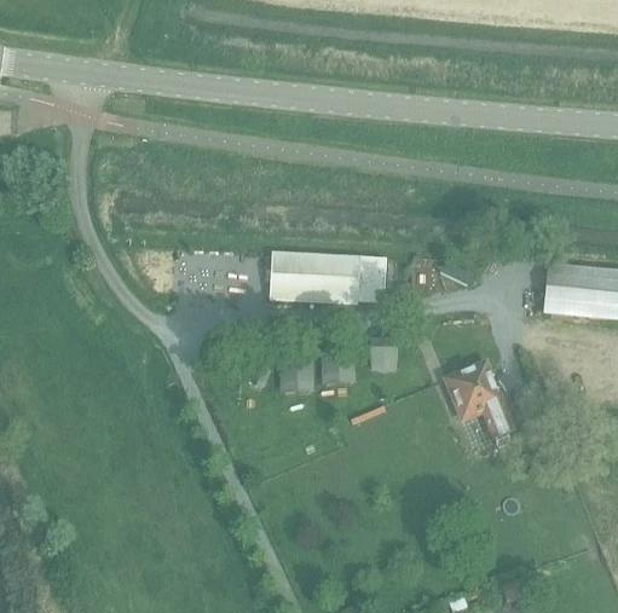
[(356,302),(356,301),(380,302),(383,258),(358,255),(272,252),(270,298),(356,302)]
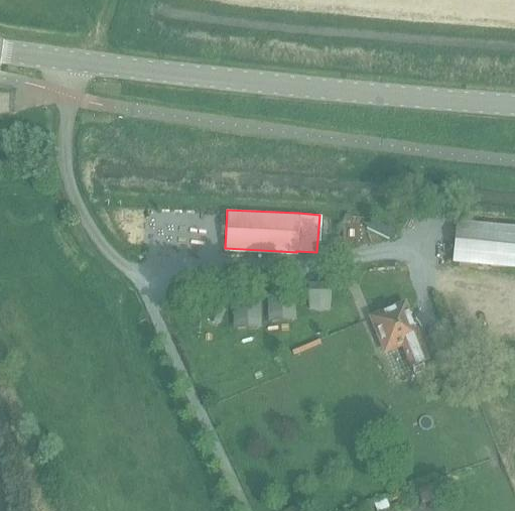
[(392,223),(370,212),(364,222),(387,233),(392,223)]
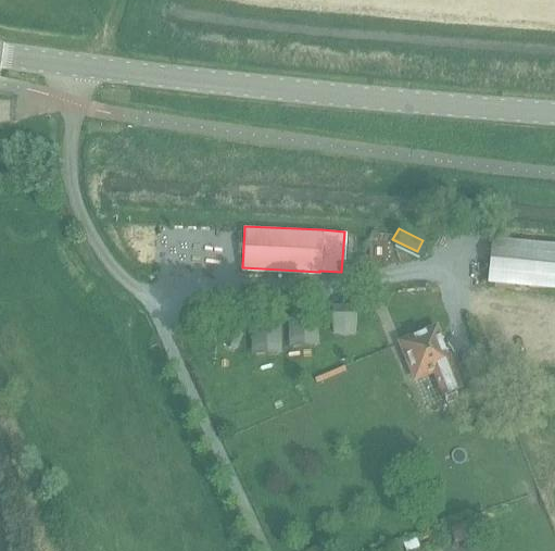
[(554,241),(490,237),(487,280),(554,286),(554,241)]
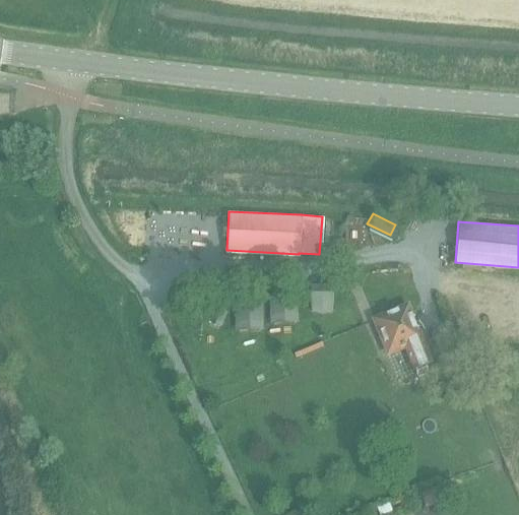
[(330,277),(309,277),(309,309),(330,309),(330,277)]
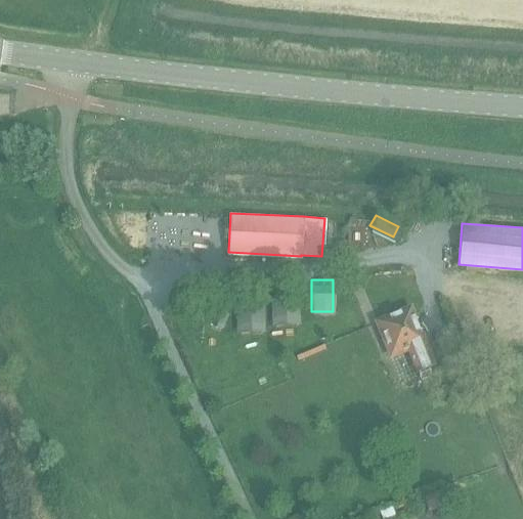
[(295,289),(271,290),(271,319),(296,319),(295,289)]
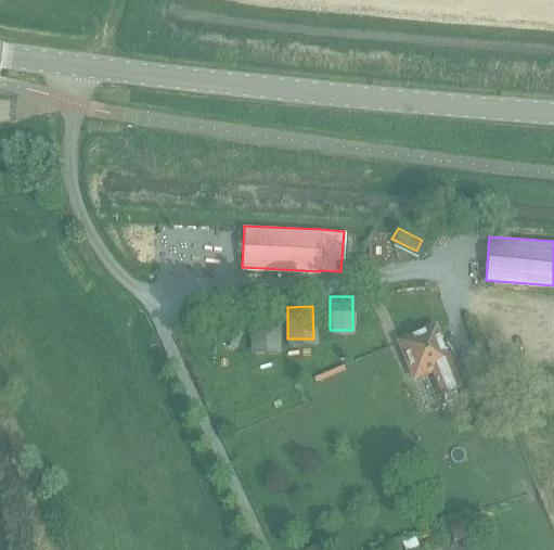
[(275,315),(252,316),(252,349),(275,349),(275,315)]
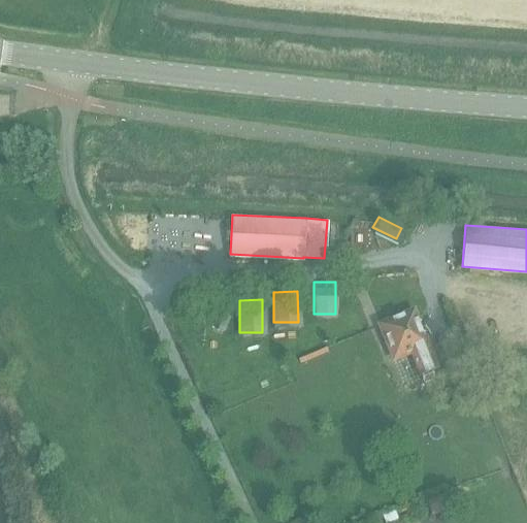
[(229,311),(217,306),(210,322),(223,326),(229,311)]
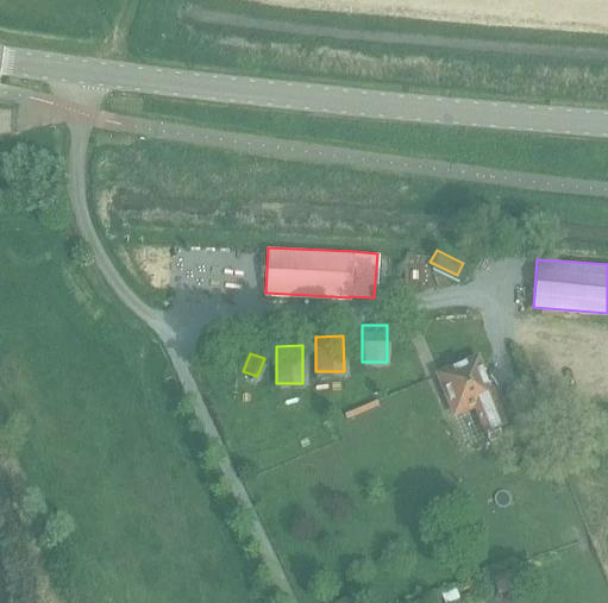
[(438,372),(447,395),(453,410),(474,402),(484,429),(502,422),(475,357),(438,372)]
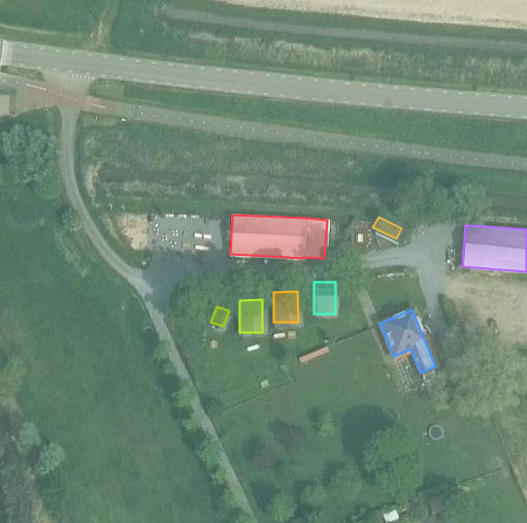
[(459,483),(450,486),(456,501),(465,498),(459,483)]
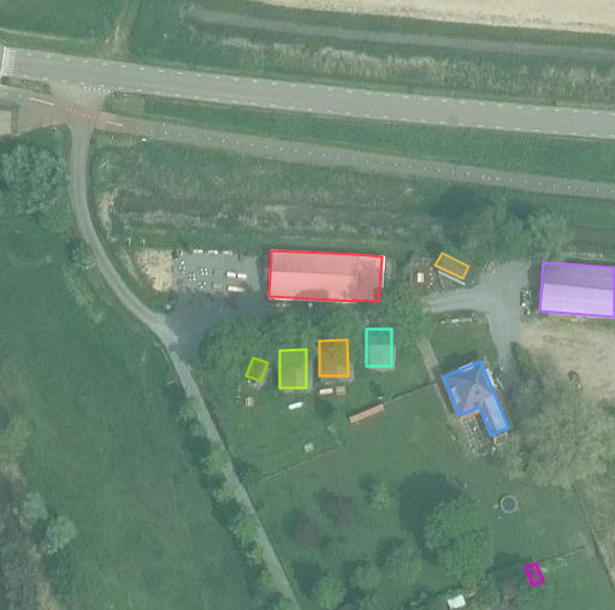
[(519,570),(497,578),(504,597),(526,590),(519,570)]
